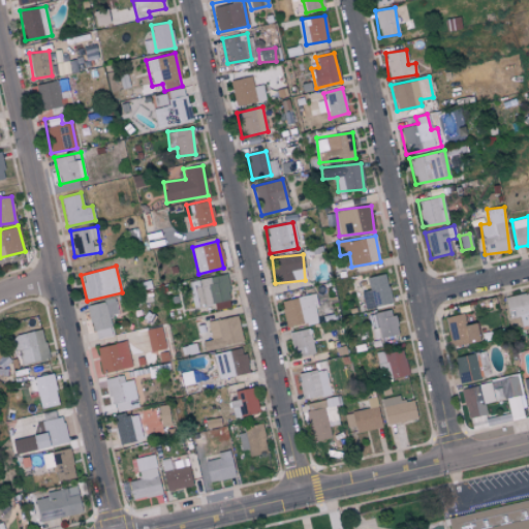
[(367,277),(369,290),(362,291),(364,308),(391,304),(386,274),(367,277)]
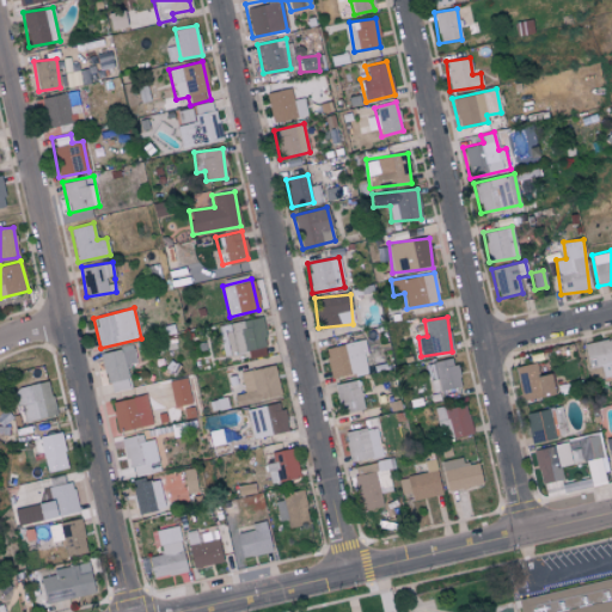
[(611,338),(585,343),(588,368),(603,366),(604,375),(611,373),(611,338)]
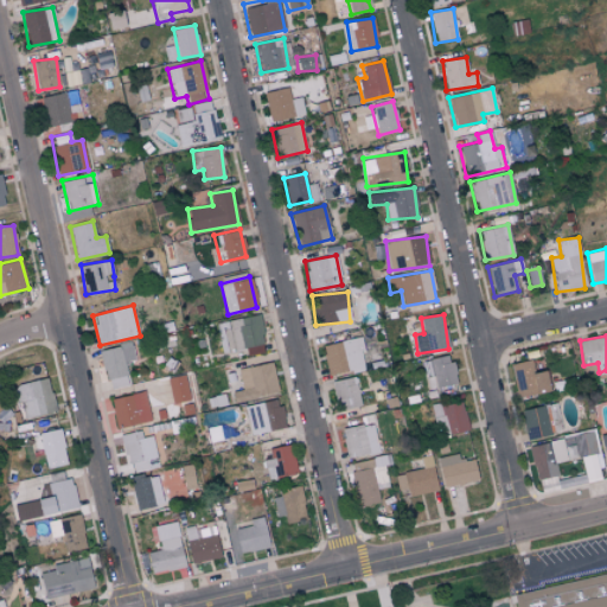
[(364,369),(359,338),(321,345),(327,376),(364,369)]
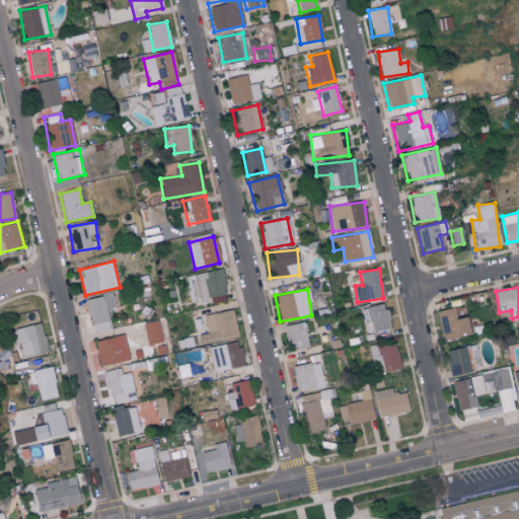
[(85,299),(92,332),(110,329),(106,309),(116,307),(113,293),(85,299)]
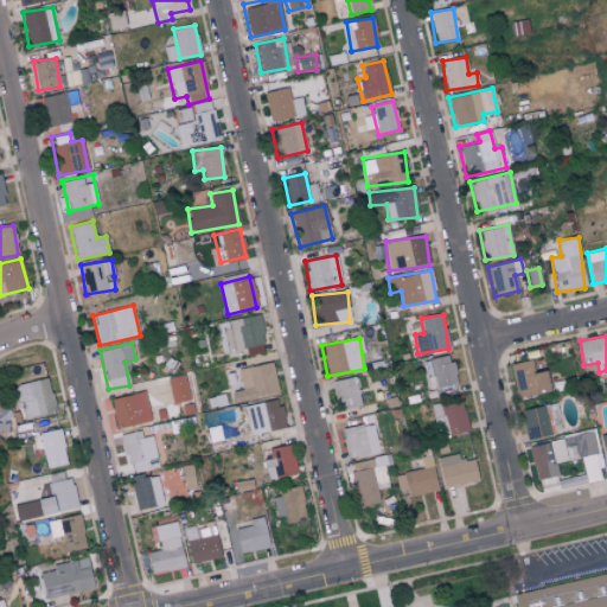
[(423,359),(427,389),(455,385),(452,356),(423,359)]
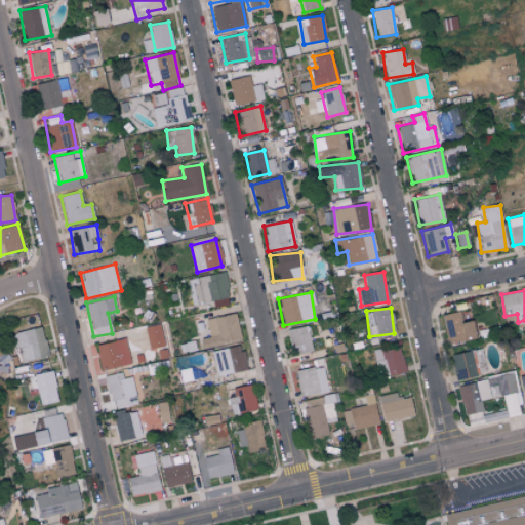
[(472,320),(462,322),(459,311),(441,315),(448,345),(476,337),(472,320)]
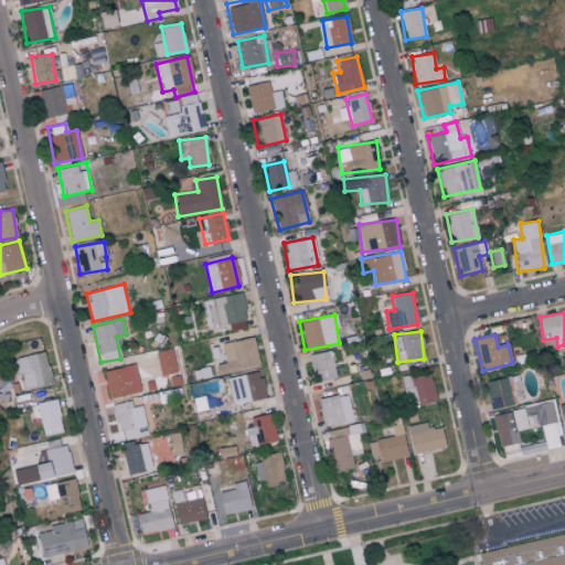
[(224,363),(215,364),(217,373),(258,365),(253,337),(221,343),(224,363)]
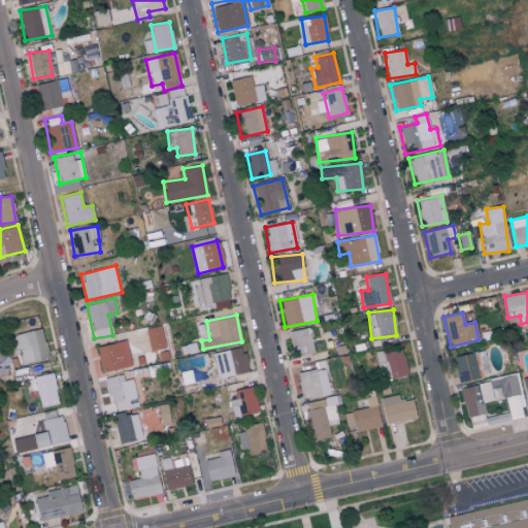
[(149,351),(164,349),(161,326),(145,328),(149,351)]
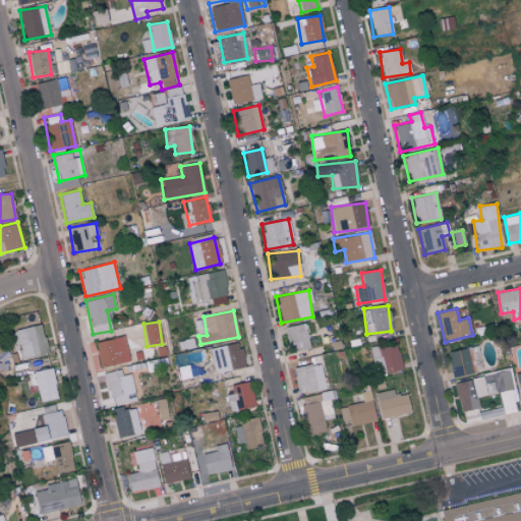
[(290,352),(309,348),(304,324),(285,327),(290,352)]
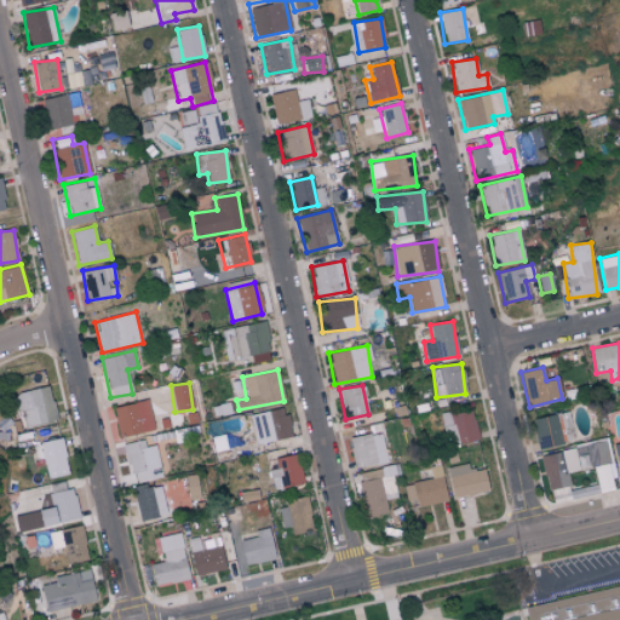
[(21,426),(55,422),(50,388),(16,392),(21,426)]
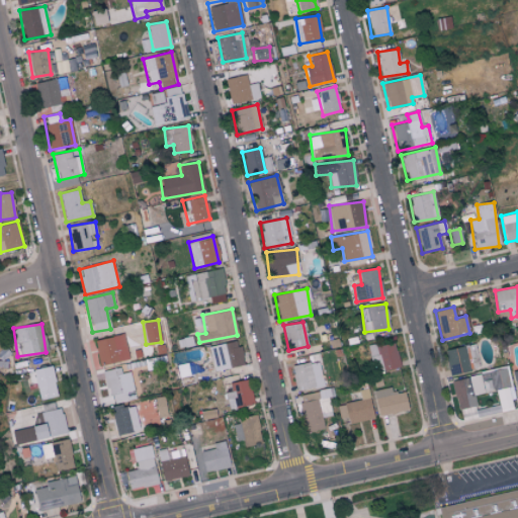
[(93,341),(100,365),(128,358),(121,334),(93,341)]
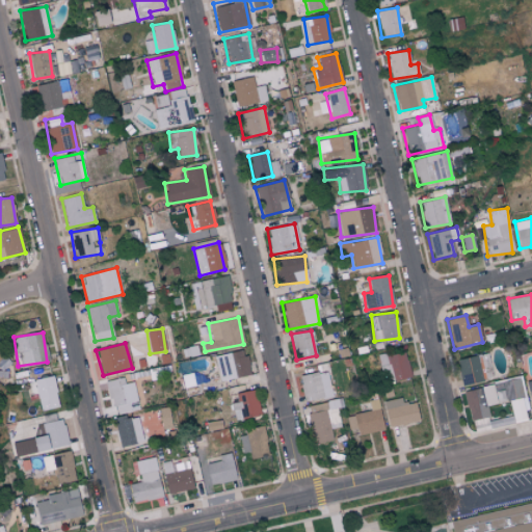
[(220,381),(249,374),(243,349),(214,356),(220,381)]
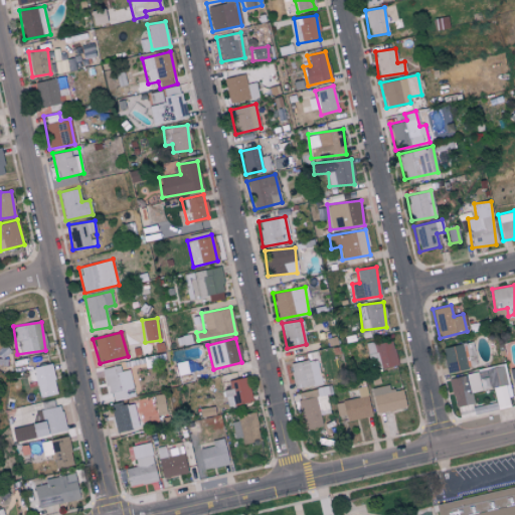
[(367,345),(372,371),(397,366),(392,340),(367,345)]
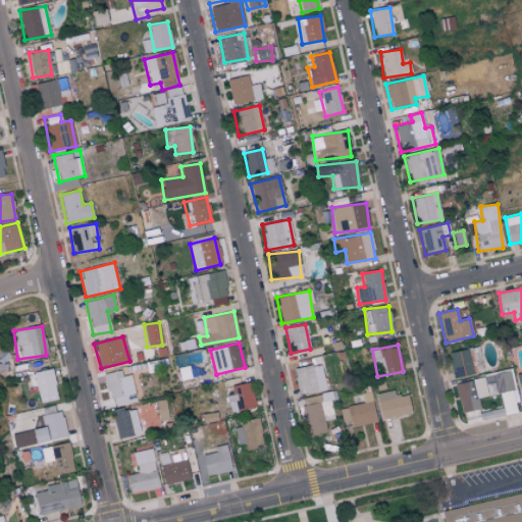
[(473,374),(469,349),(448,353),(453,378),(473,374)]
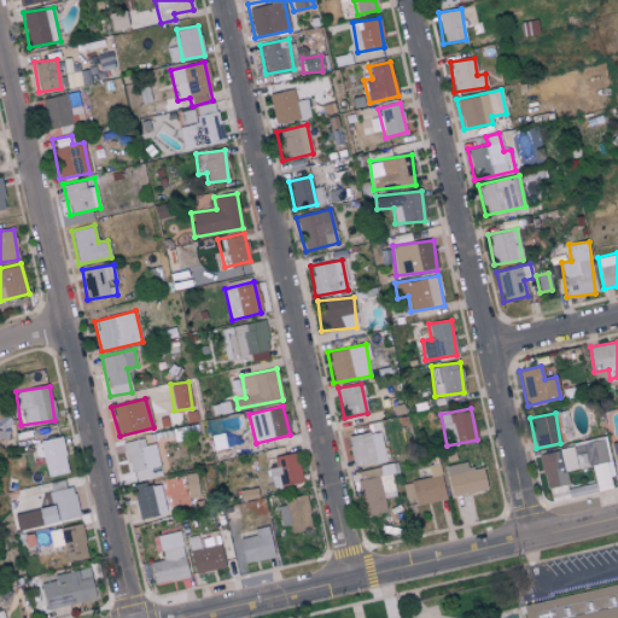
[(348,436),(351,466),(385,461),(380,431),(348,436)]
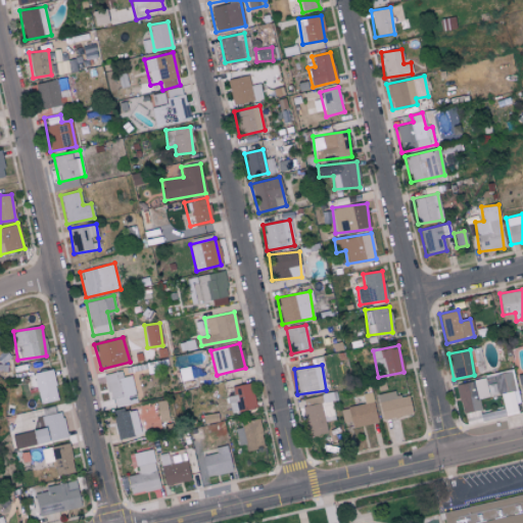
[(25,390),(37,388),(40,403),(58,399),(52,370),(21,376),(25,390)]
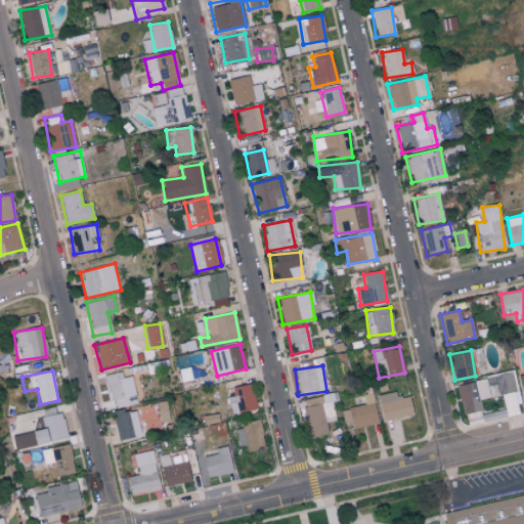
[(131,376),(122,378),(121,372),(104,376),(113,408),(129,405),(127,397),(135,395),(131,376)]
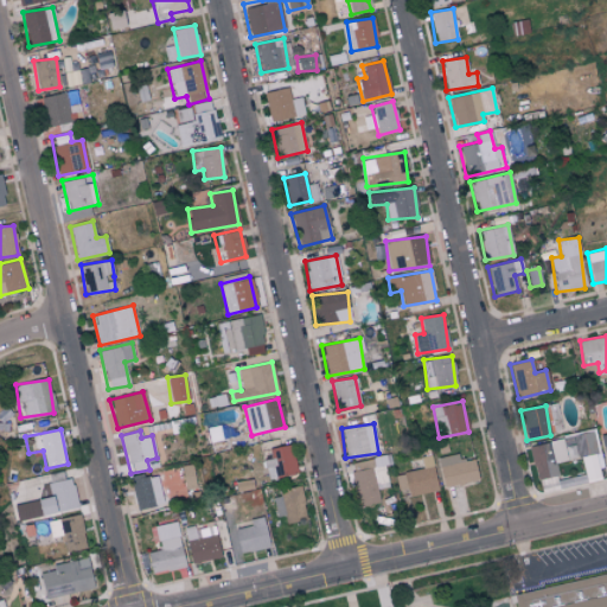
[(529,445),(536,480),(558,475),(556,462),(581,458),(586,481),(601,479),(593,433),(529,445)]
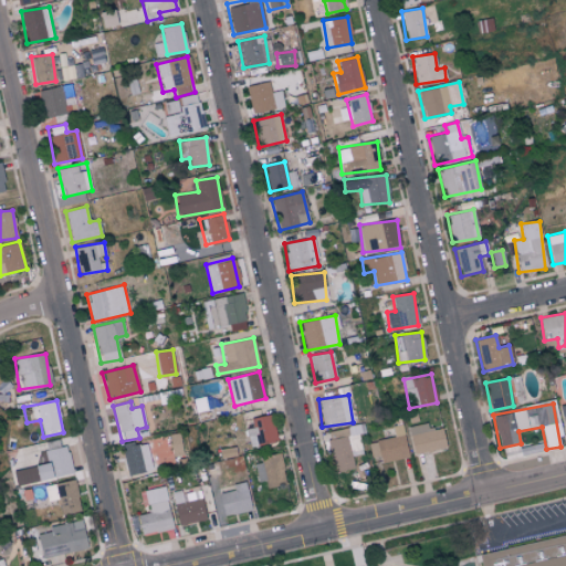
[(276,442),(271,415),(250,418),(252,428),(245,429),(249,447),(276,442)]
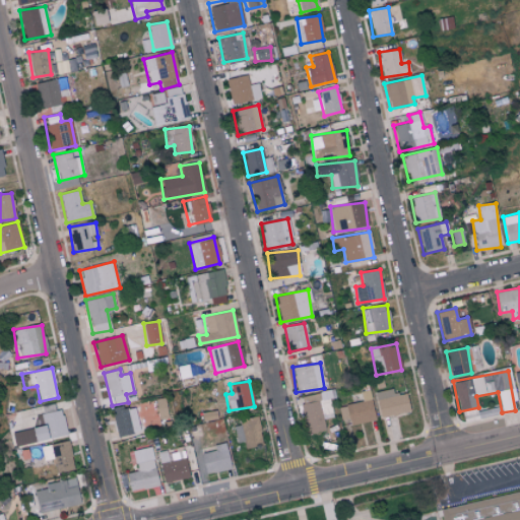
[(406,393),(395,395),(394,389),(376,391),(379,416),(409,412),(406,393)]
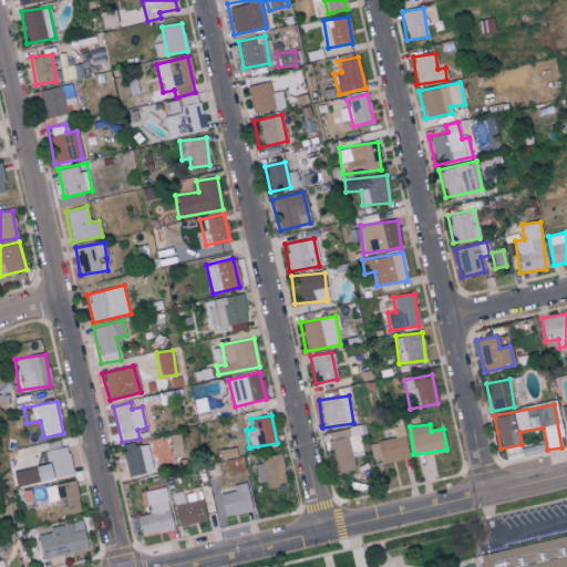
[(369,443),(372,457),(380,456),(381,464),(410,457),(402,425),(392,428),(394,437),(369,443)]
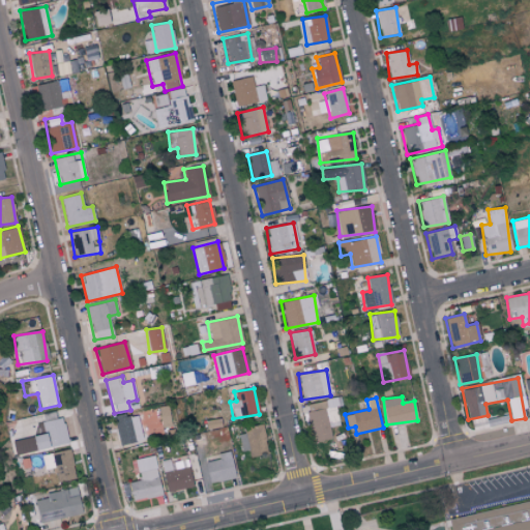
[(305,404),(313,442),(331,439),(325,408),(334,406),(333,399),(305,404)]
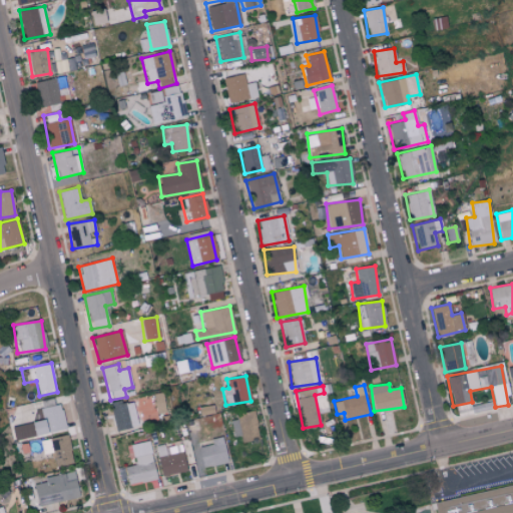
[(163,413),(162,393),(153,393),(154,413),(163,413)]
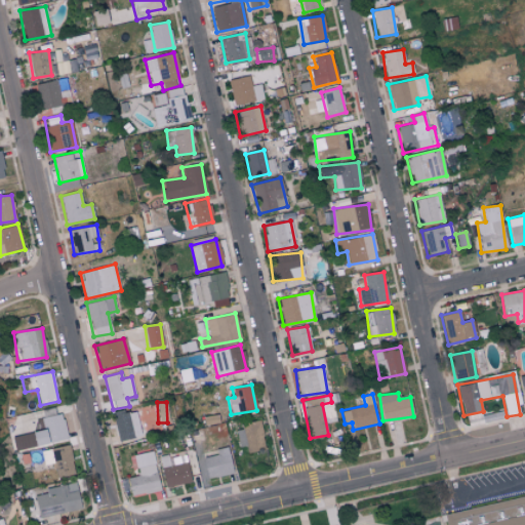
[(113,412),(115,439),(139,437),(137,410),(113,412)]
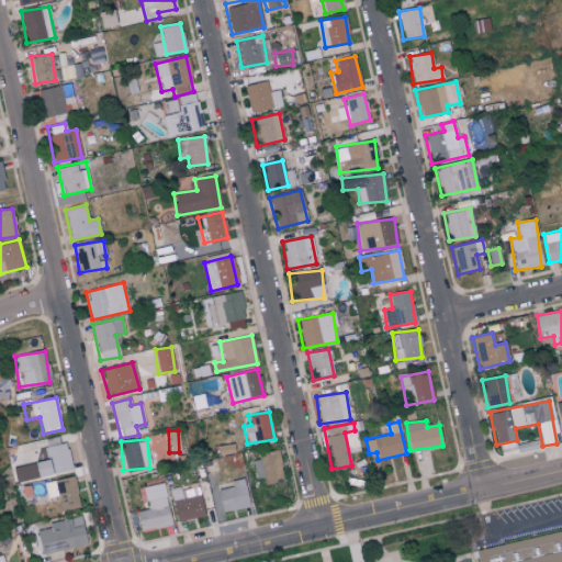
[(46,459),(33,462),(36,478),(71,470),(66,442),(44,447),(46,459)]
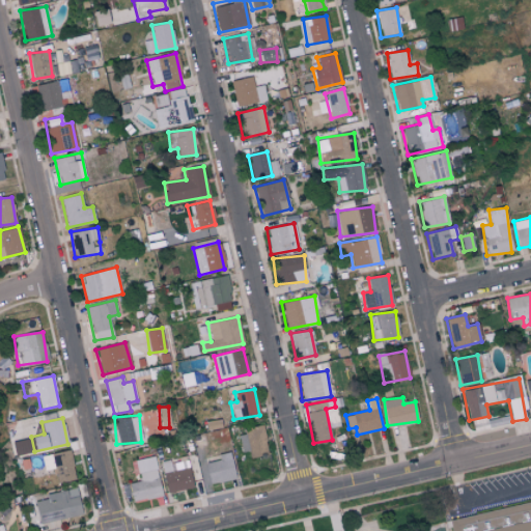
[(267,453),(263,427),(239,430),(241,455),(267,453)]
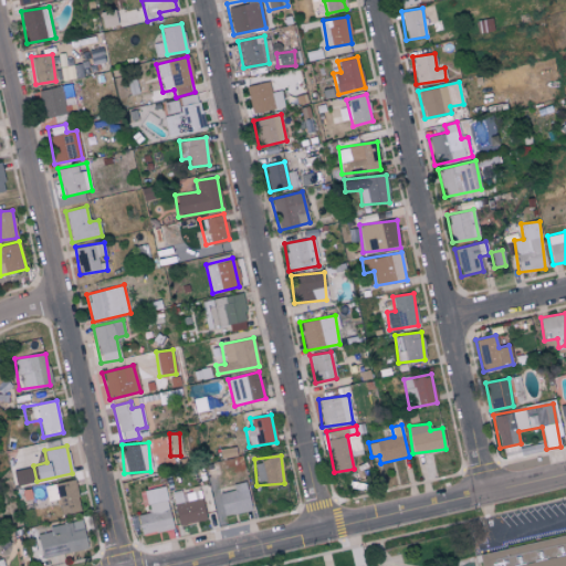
[(35,482),(33,467),(13,470),(16,485),(35,482)]
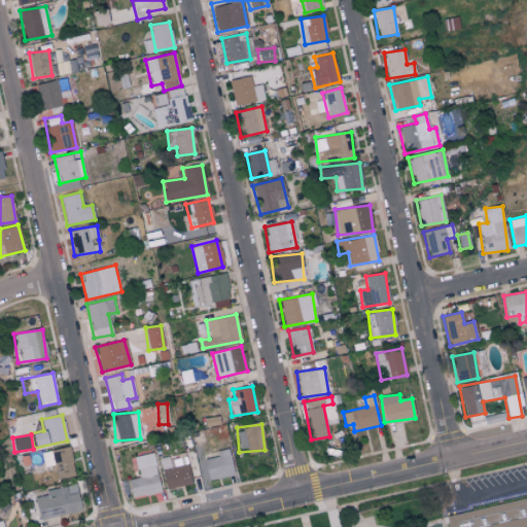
[(43,466),(54,465),(56,479),(73,478),(70,448),(41,451),(43,466)]
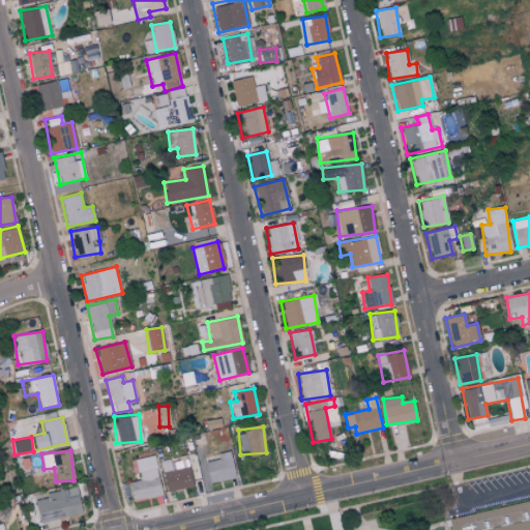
[(204,463),(209,483),(235,477),(229,451),(217,454),(218,459),(204,463)]
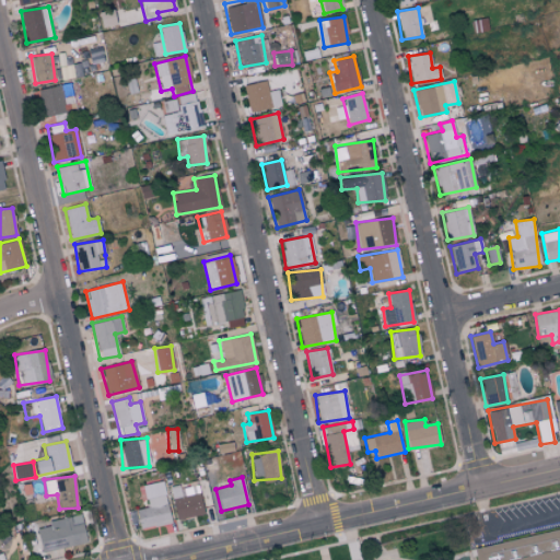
[(170,524),(163,481),(142,485),(147,508),(135,510),(138,529),(170,524)]
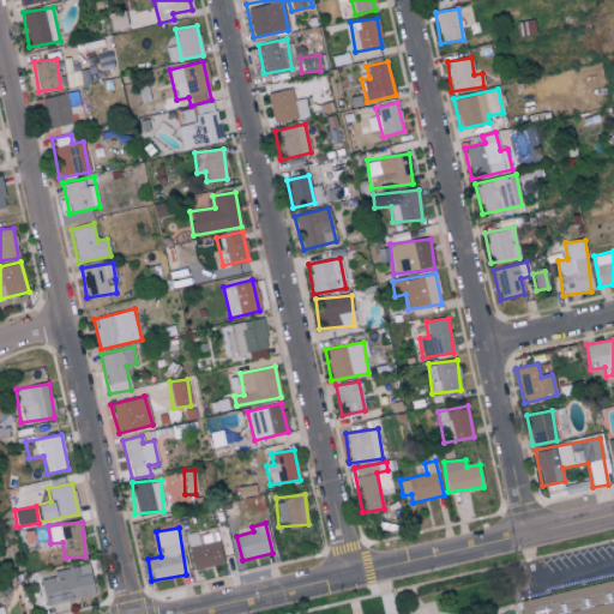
[(186,536),(193,570),(223,564),(216,530),(186,536)]
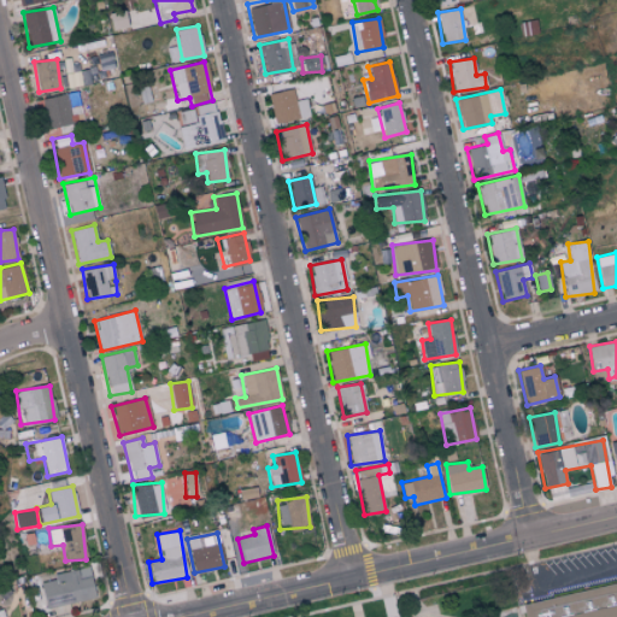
[(90,575),(80,577),(78,570),(52,574),(53,581),(41,582),(45,606),(94,599),(90,575)]
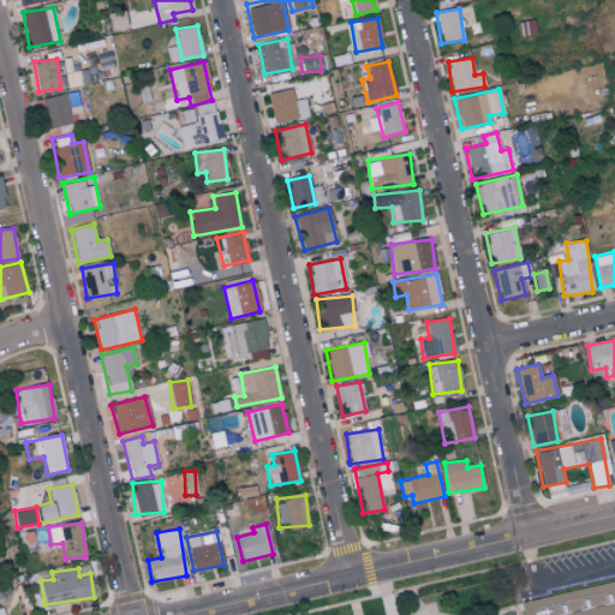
[(614,614),(525,614),(524,607),(527,605),(533,604),(607,587),(614,585),(614,614)]
